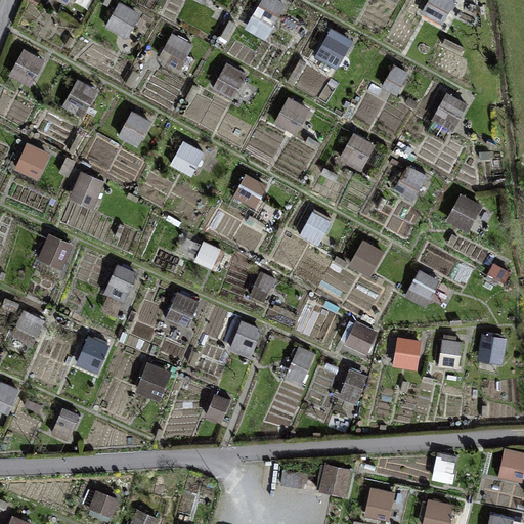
[(104,27),(127,39),(141,13),(119,0),(104,27)]
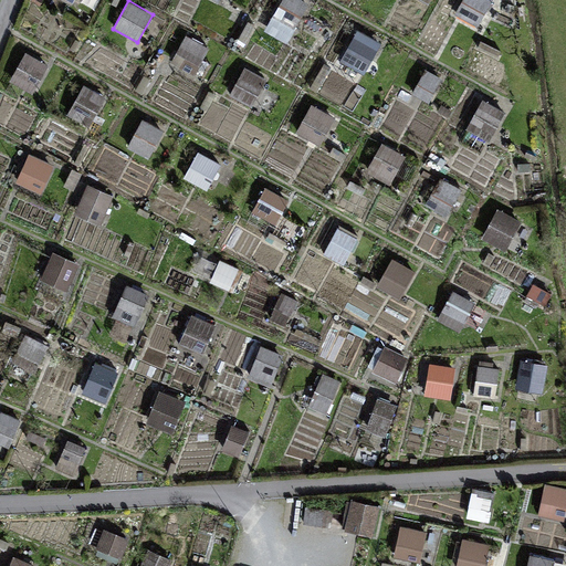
[(278,0),(268,34),(293,42),(306,0),(278,0)]
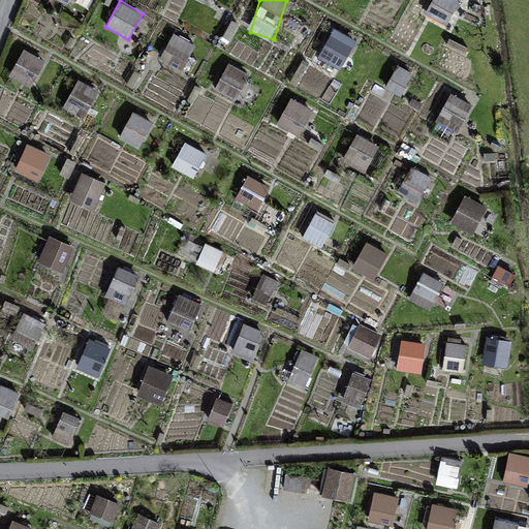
[(432,0),(426,11),(447,25),(461,0),(432,0)]
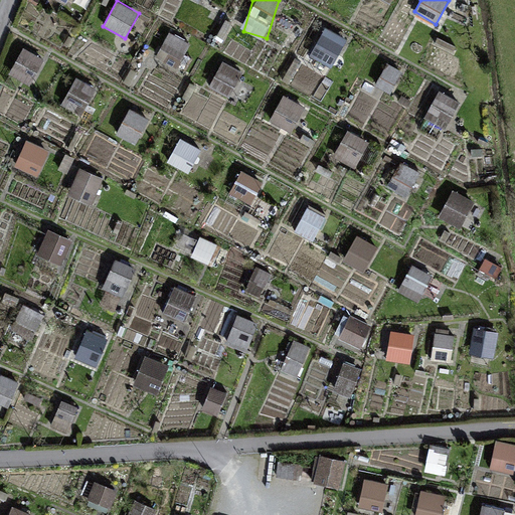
[(309,53),(332,67),(349,39),(325,25),(309,53)]
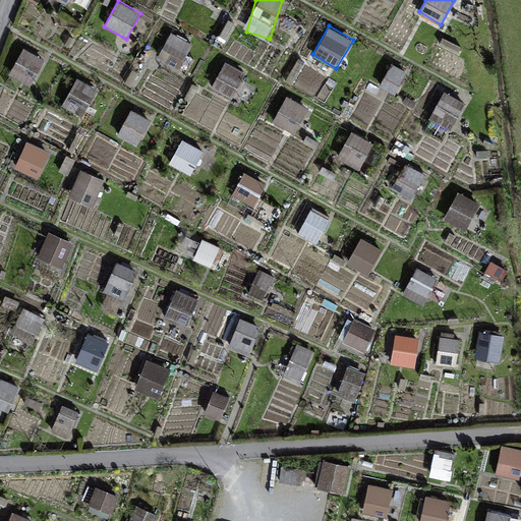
[(159,59),(182,67),(192,39),(169,32),(159,59)]
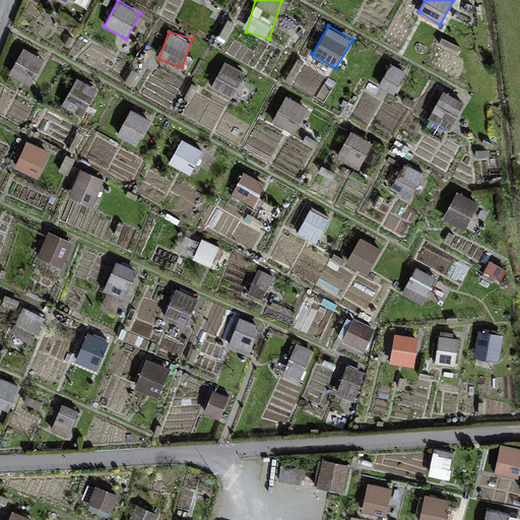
[(23,47),(9,74),(31,85),(46,58),(23,47)]
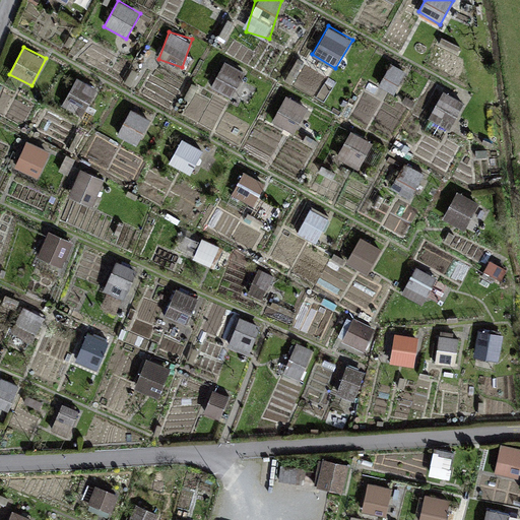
[(234,98),(248,71),(225,59),(211,86),(234,98)]
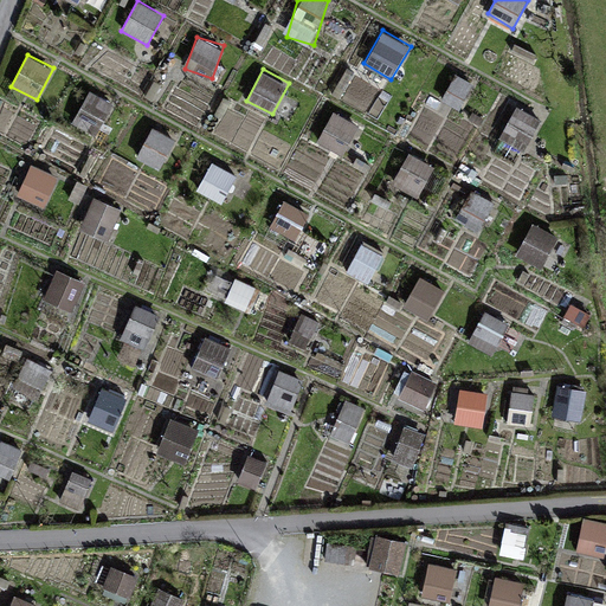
[(101,131),(111,101),(86,91),(76,122),(101,131)]
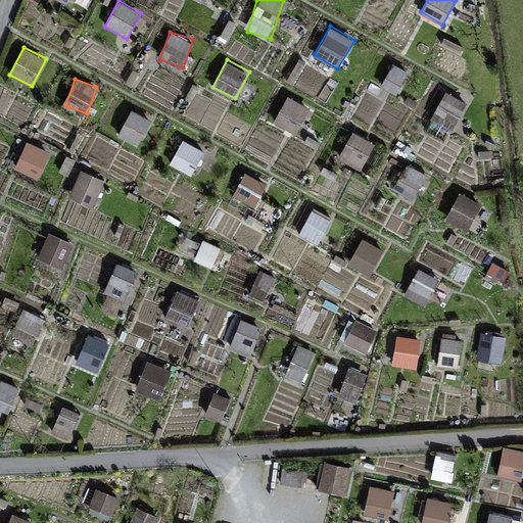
[(289,94),(274,122),(298,136),(314,108),(289,94)]
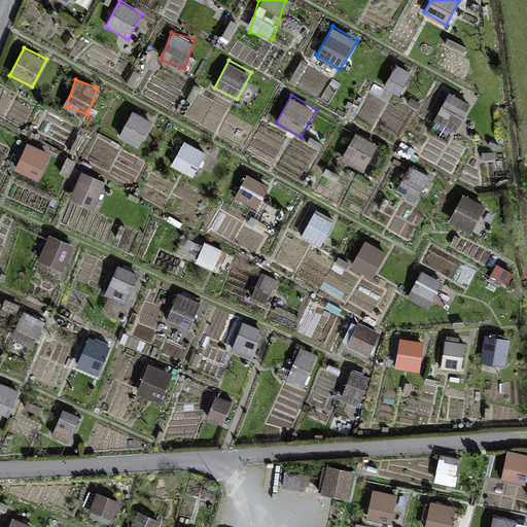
[(444,95),(432,132),(453,138),(464,101),(444,95)]
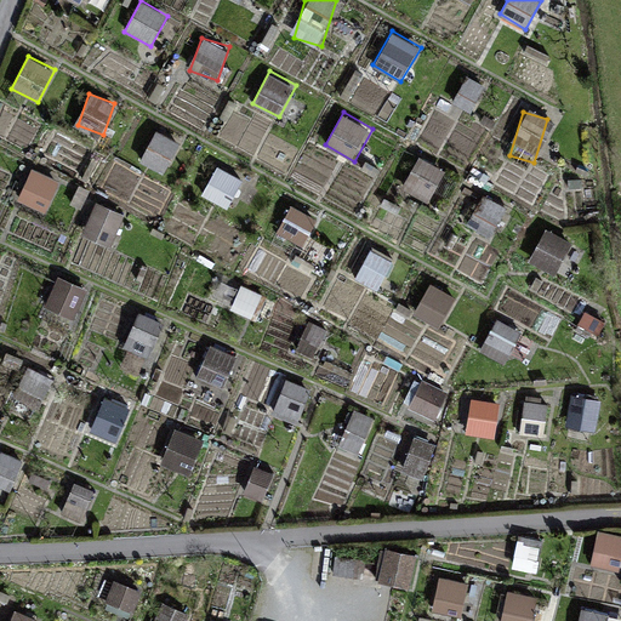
[(140,163),(167,175),(182,142),(155,130),(140,163)]
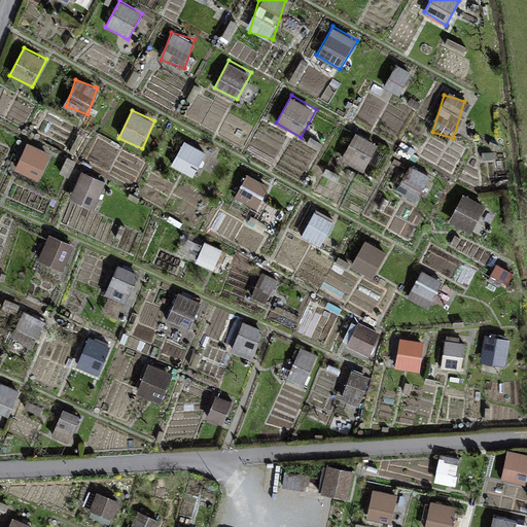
[(356,129),(341,160),(364,171),(380,140),(356,129)]
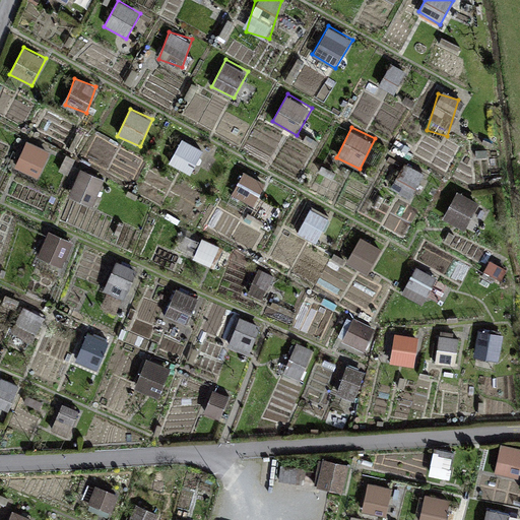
[(180,138),(169,164),(194,175),(205,149),(180,138)]
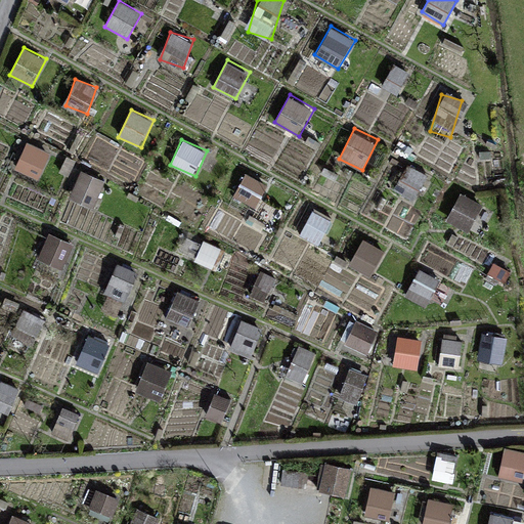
[(27,140),(13,169),(40,180),(52,151),(27,140)]
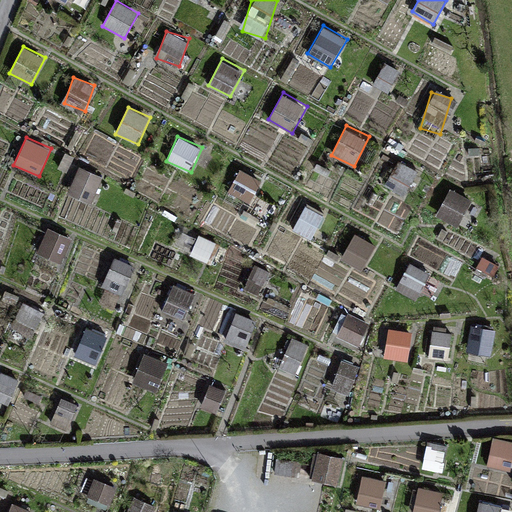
[(79,166),(68,193),(94,203),(105,176),(79,166)]
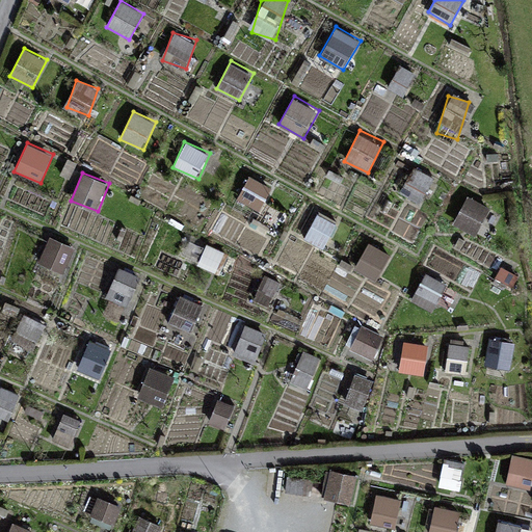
[(249,175),(237,198),(262,211),(273,187),(249,175)]
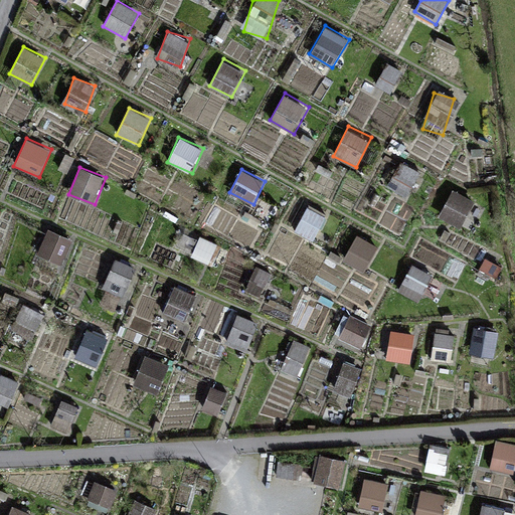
[(295,230),(315,240),(328,214),(308,204),(295,230)]
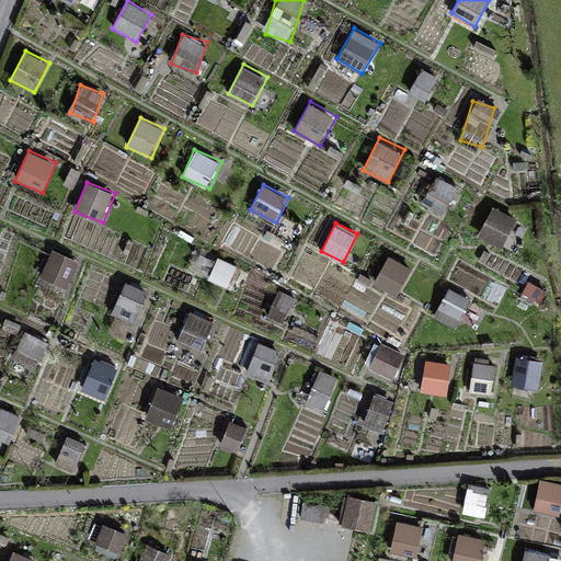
[(55,247),(41,277),(67,290),(82,260),(55,247)]
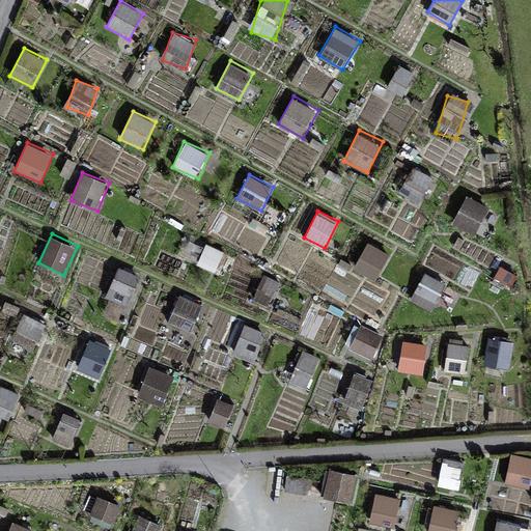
[(376,280),(391,254),(367,241),(353,268),(376,280)]
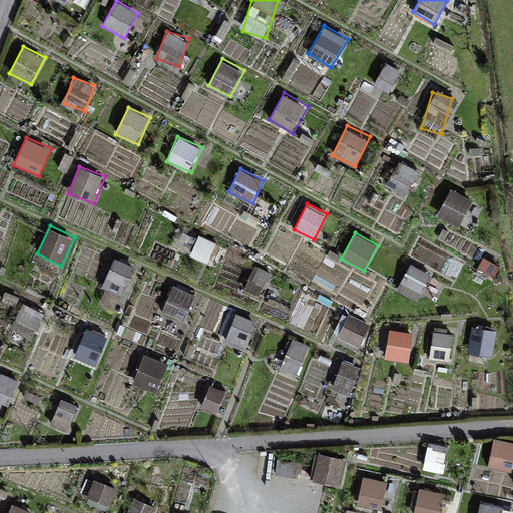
[(190,255),(212,263),(219,243),(197,235),(190,255)]
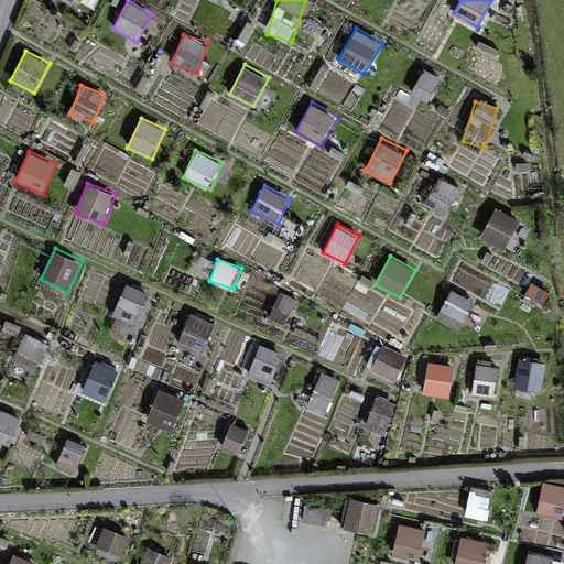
[(125,282),(114,315),(137,323),(149,291),(125,282)]
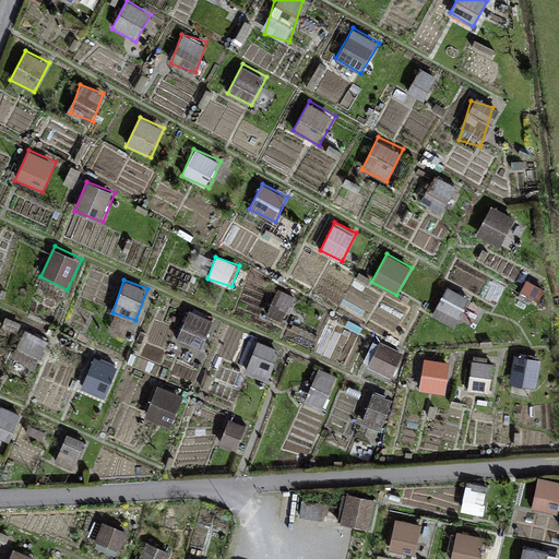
[(432,320),(456,328),(468,294),(444,285),(432,320)]
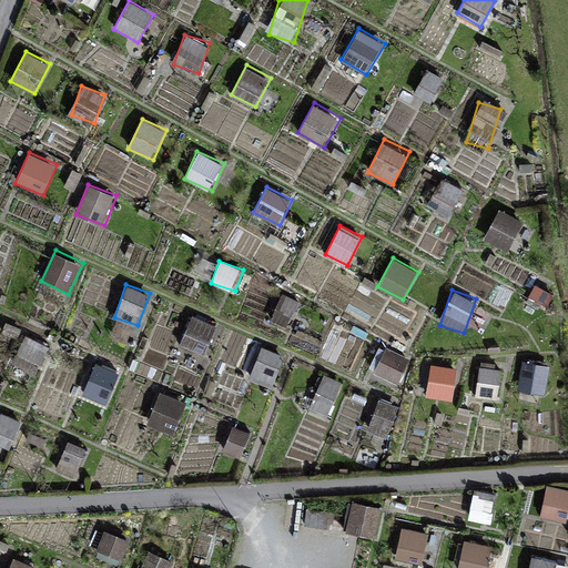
[(190,316),(181,347),(206,355),(215,324),(190,316)]
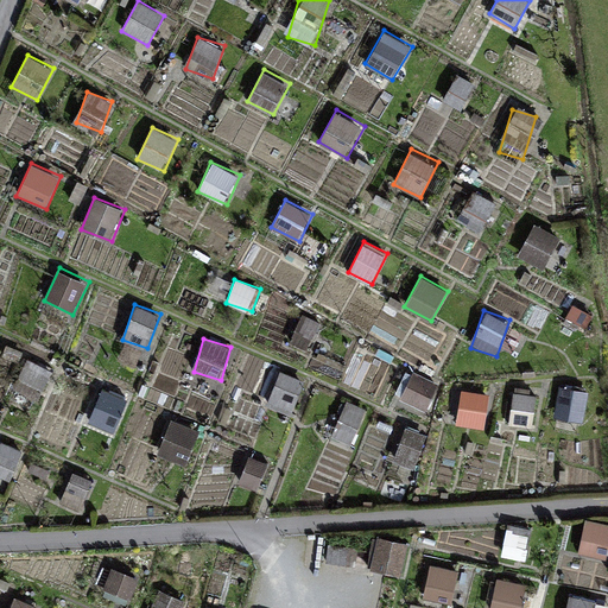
[(279,371),(266,406),(291,416),(305,380),(279,371)]
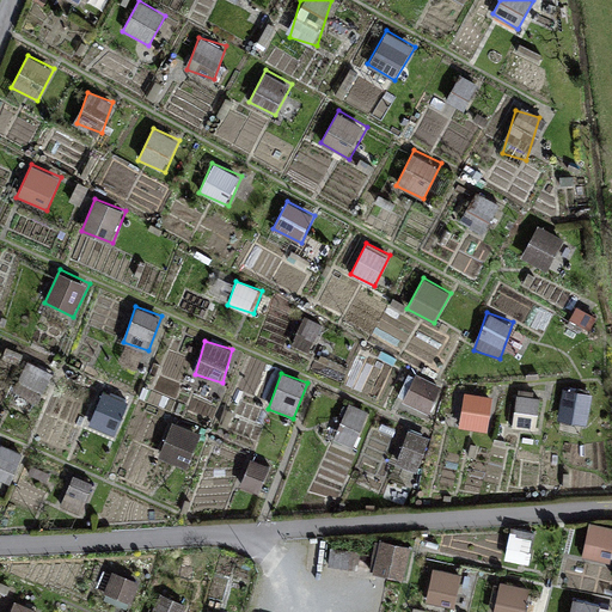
[(430,415),(442,385),(412,373),(401,402),(430,415)]
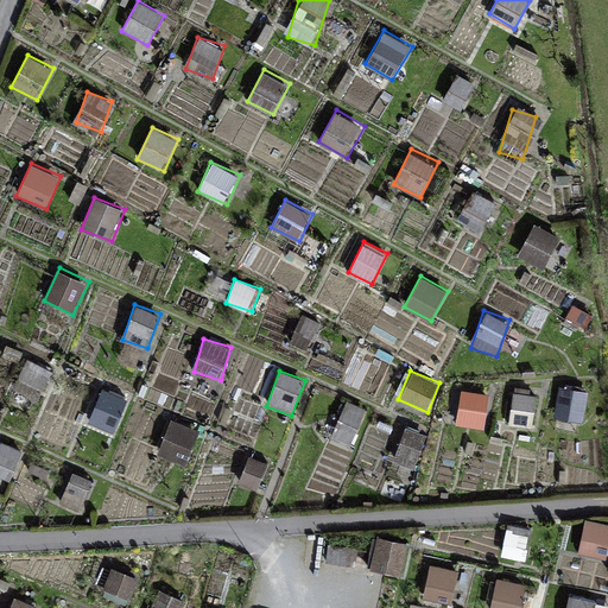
[(558,420),(588,419),(587,387),(557,388),(558,420)]
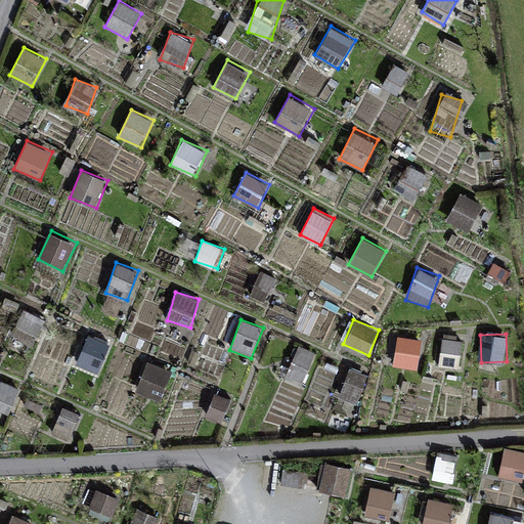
[(78,366),(101,372),(108,340),(85,335),(78,366)]
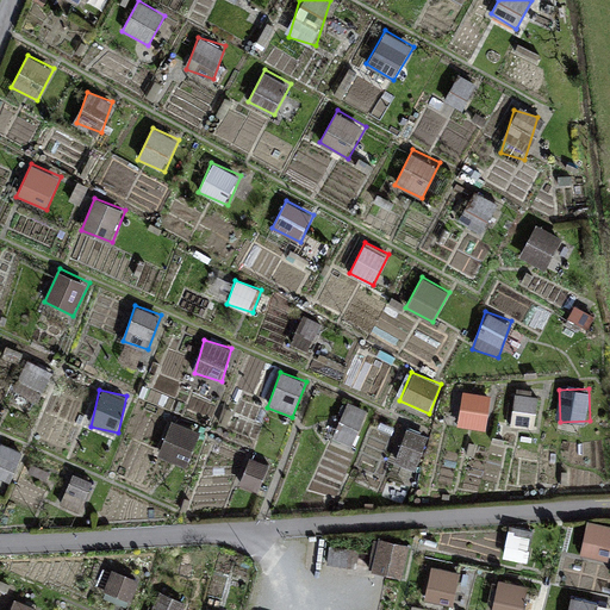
[(462,391),(456,425),(486,431),(492,396),(462,391)]
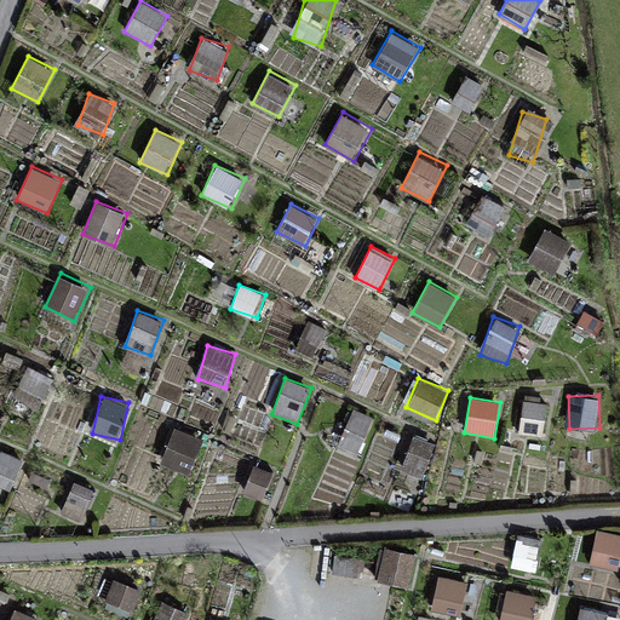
[(522,400),(521,434),(545,435),(546,401),(522,400)]
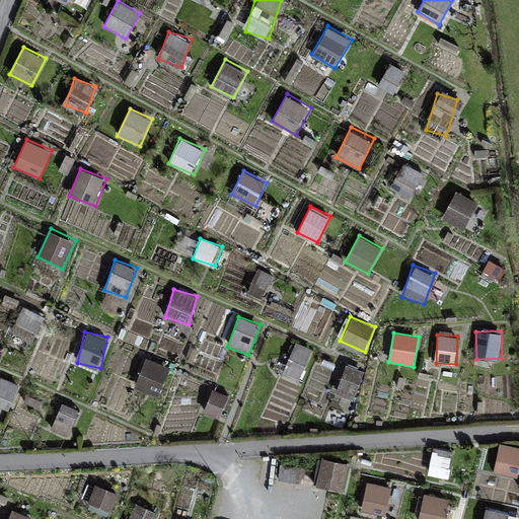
[(134,386),(160,396),(171,366),(146,356),(134,386)]
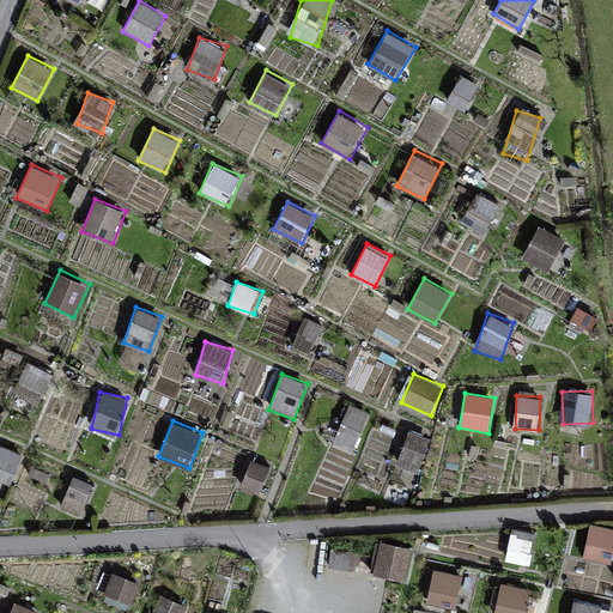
[(407,430),(399,466),(420,471),(429,436),(407,430)]
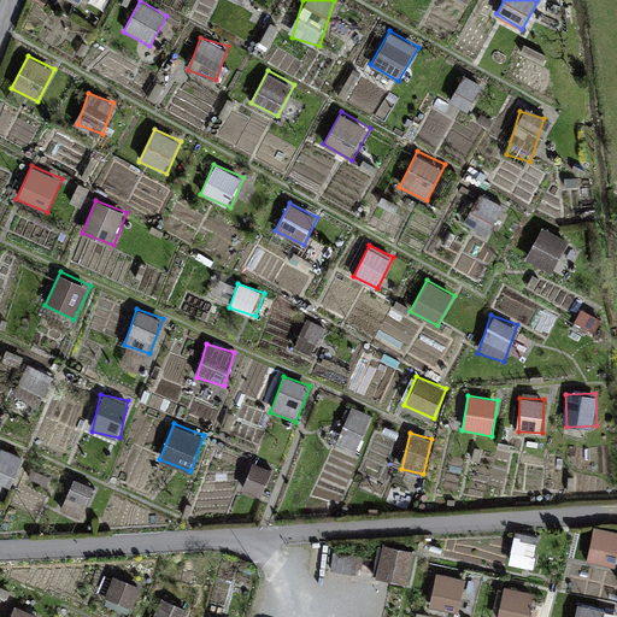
[(260,498),(271,469),(253,462),(242,491),(260,498)]
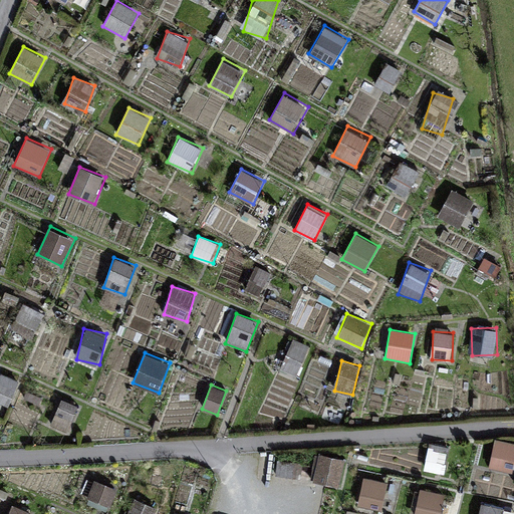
[(513,473),(513,460),(513,442),(494,440),(491,470),(513,473)]
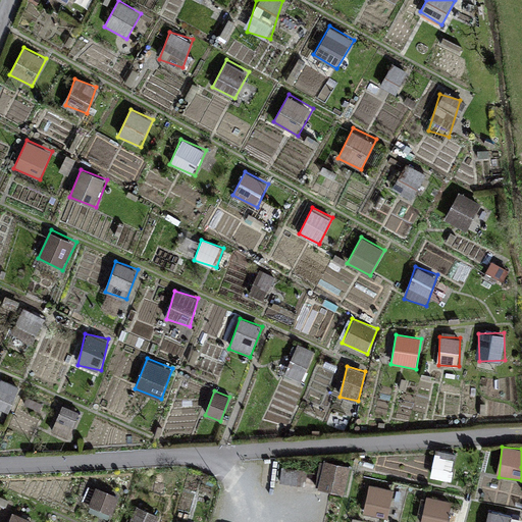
[(435,455),(432,476),(453,480),(456,458),(435,455)]
